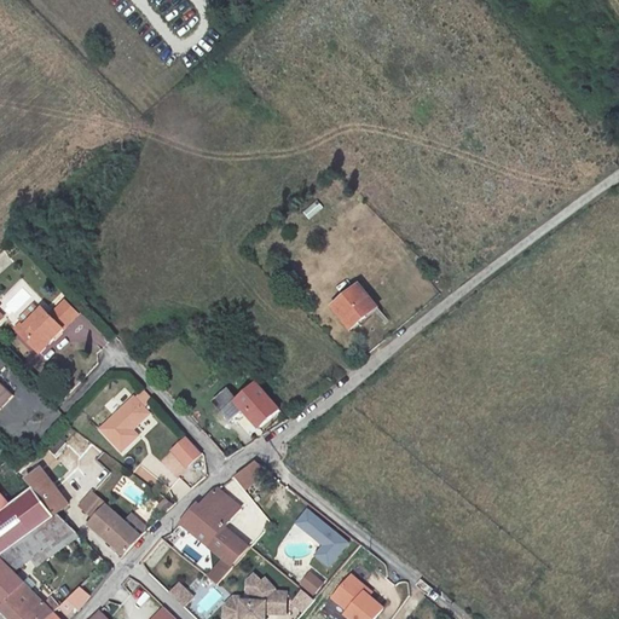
[(308,220),(324,208),(317,201),(302,213),(308,220)]
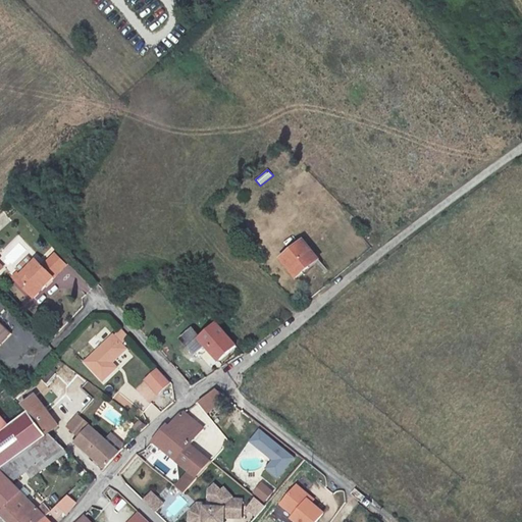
[(319,254),(303,236),(280,255),(298,274),(319,254)]
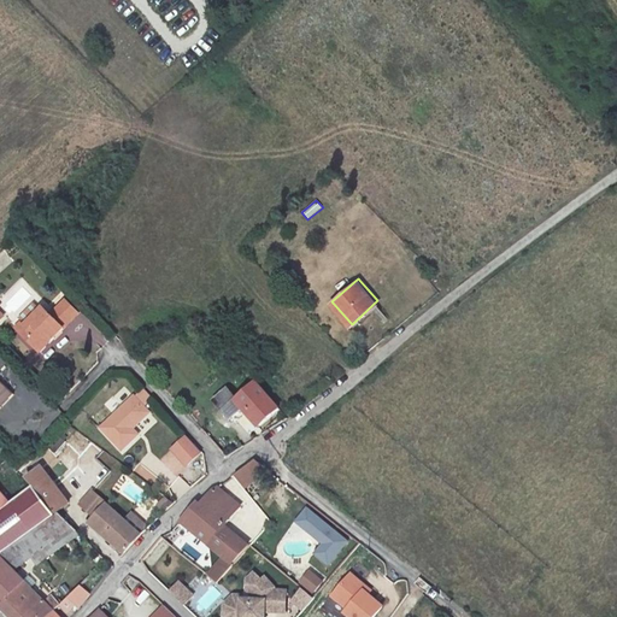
[(41,366),(80,328),(64,313),(50,329),(42,322),(41,323),(34,317),(19,333),(27,339),(24,340),(35,348),(29,356),(41,366)]
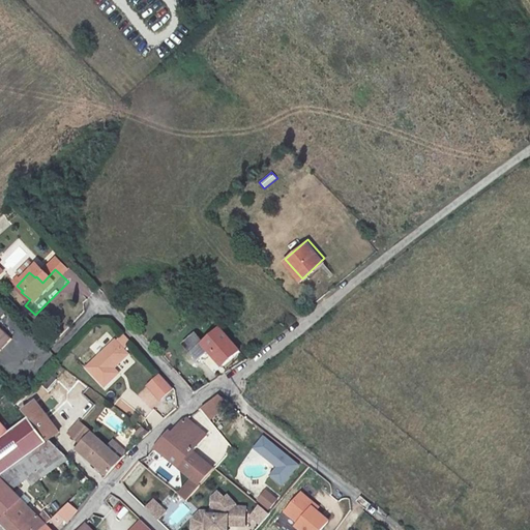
[(215,323),(200,337),(203,342),(202,344),(204,346),(219,362),(236,346),(215,323)]
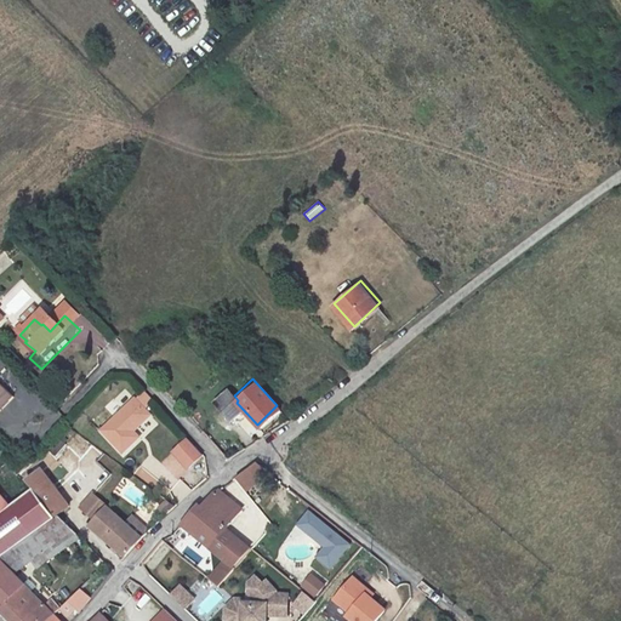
[(0,414),(15,399),(0,383),(0,414)]
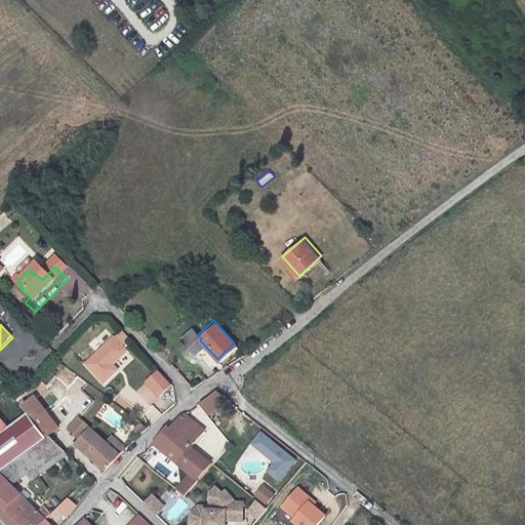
[(193,352),(202,342),(200,340),(201,338),(198,334),(190,326),(179,335),(182,337),(175,342),(186,354),(191,350),(193,352)]
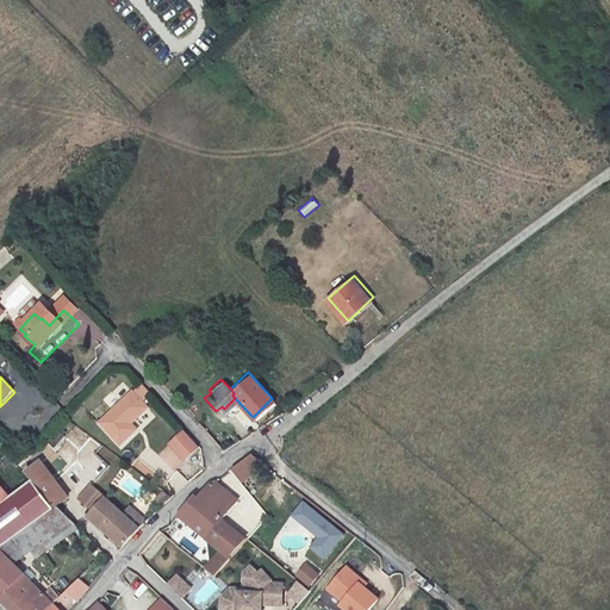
[(147,408),(130,393),(100,424),(122,446),(137,430),(131,424),(147,408)]
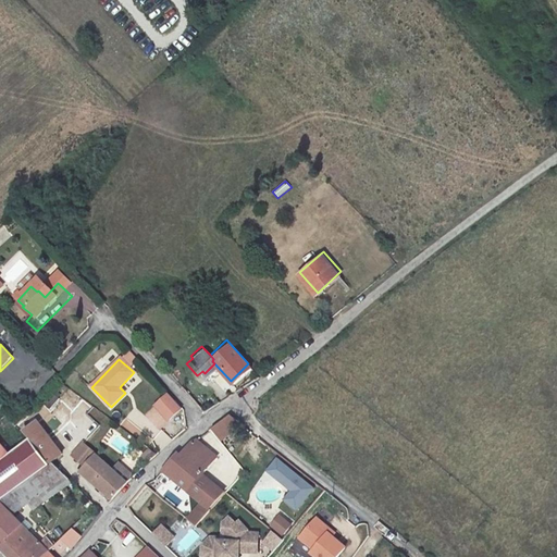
[(182,409),(168,394),(159,401),(160,403),(156,407),(169,421),(182,409)]
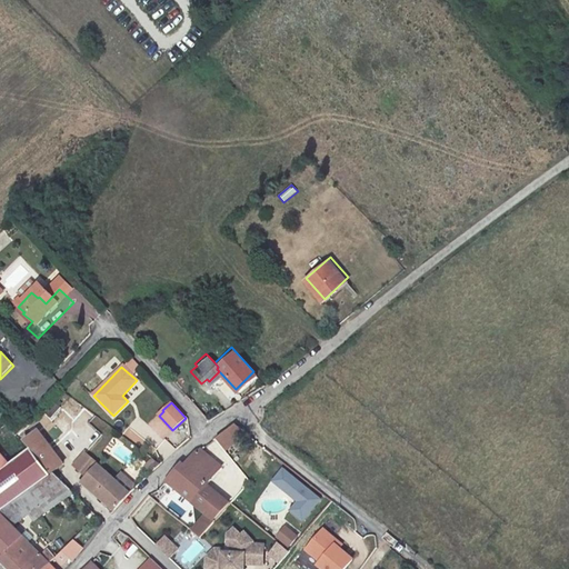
[(163,438),(172,430),(159,416),(150,423),(163,438)]
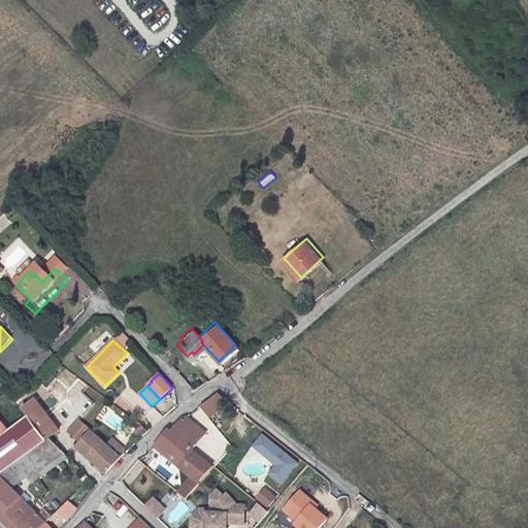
[(209,409),(222,397),(212,390),(200,401),(209,409)]
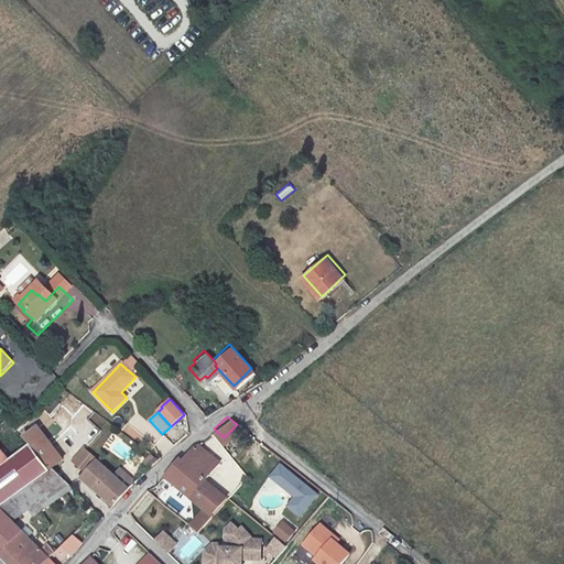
[(104,446),(117,454),(125,442),(110,434),(104,446)]
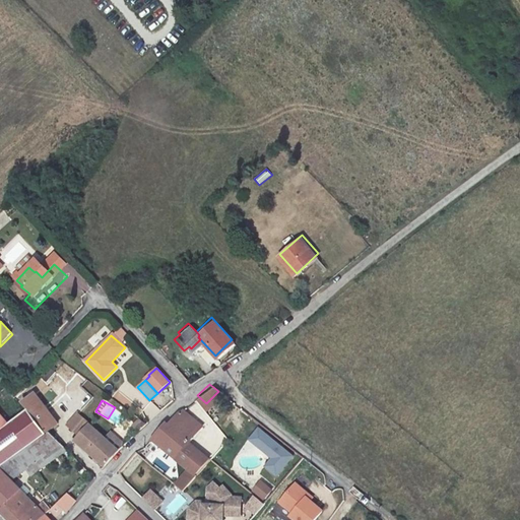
[(0,458),(14,449),(40,431),(23,406),(6,418),(0,410),(0,458)]
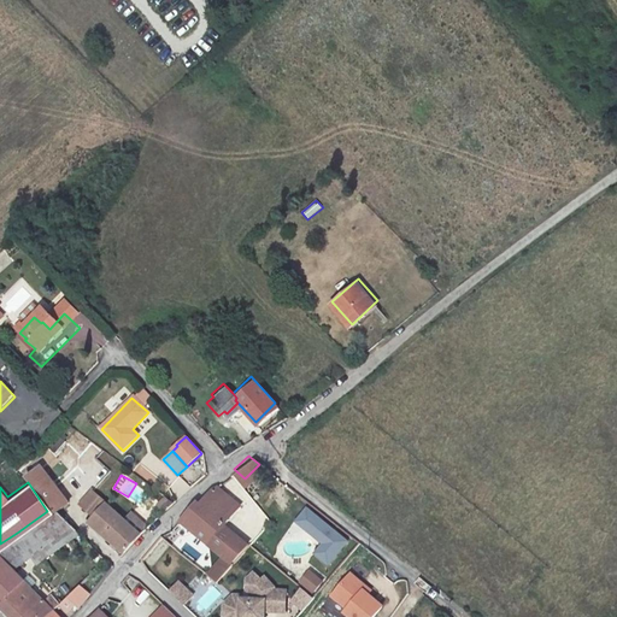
[(206,540),(223,521),(235,506),(213,487),(200,500),(197,497),(183,510),(197,522),(191,528),(206,540)]
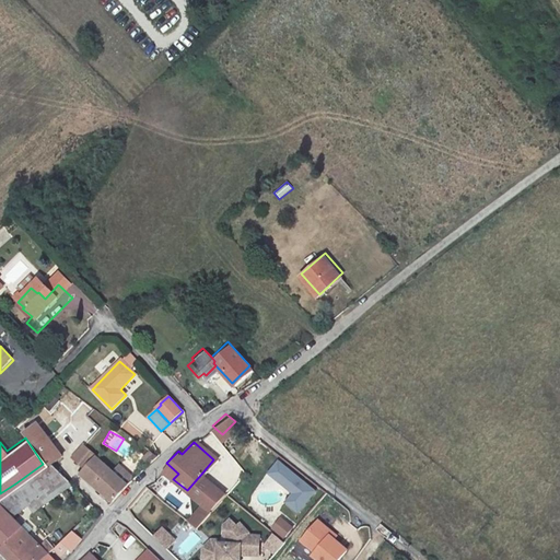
[(141,461),(149,467),(159,456),(151,448),(141,461)]
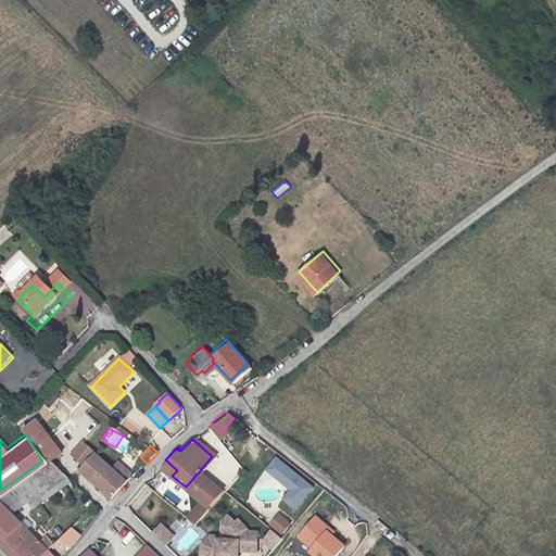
[(78,466),(110,493),(125,478),(95,450),(78,466)]
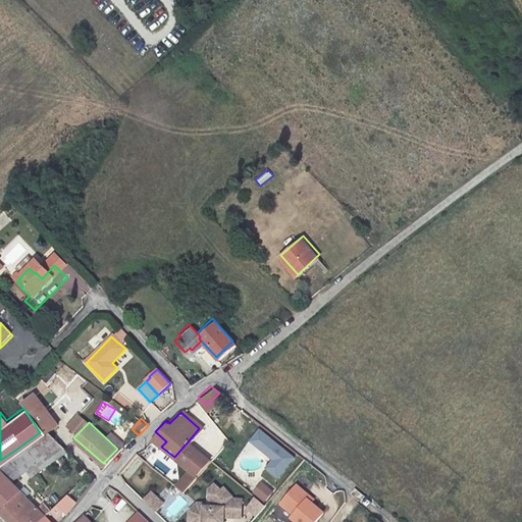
[(14,451),(0,460),(0,513),(8,521),(37,521),(44,515),(50,509),(44,503),(38,509),(7,477),(33,458),(37,463),(61,445),(46,428),(40,432),(14,451)]
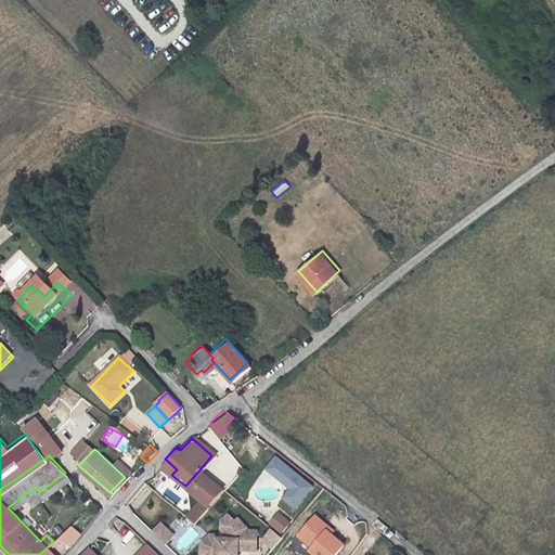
[(313,486),(276,457),(267,469),(292,489),(284,499),(296,507),(313,486)]
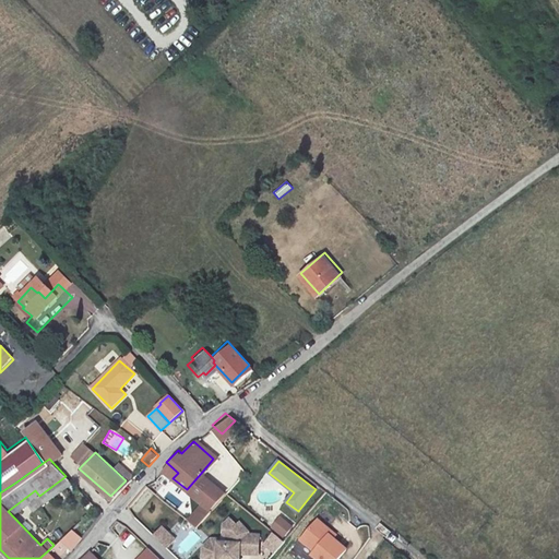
[(224,489),(202,472),(187,489),(200,500),(207,507),(224,489)]
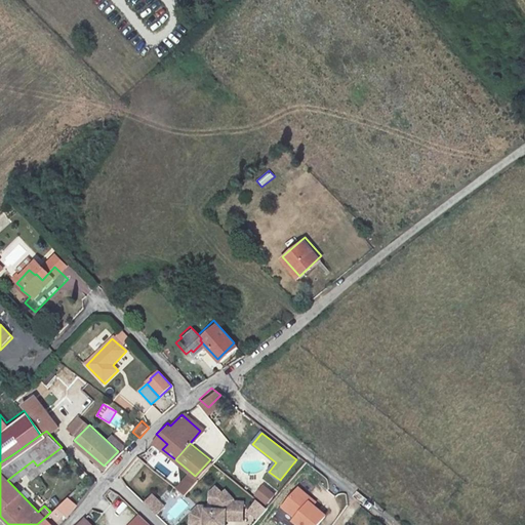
[(128,481),(146,465),(138,457),(121,474),(128,481)]
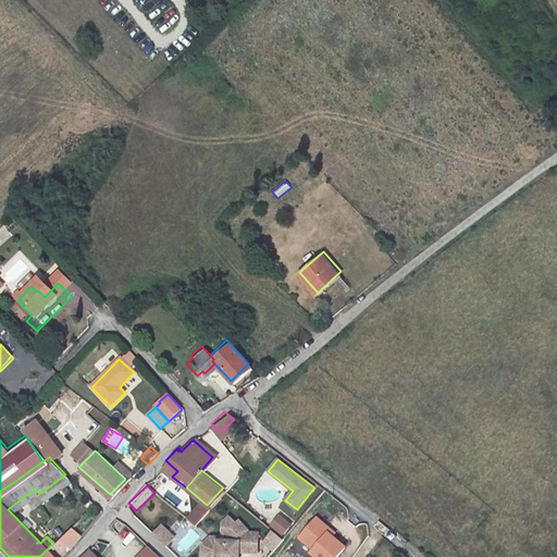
[(163,493),(181,510),(185,506),(168,489),(163,493)]
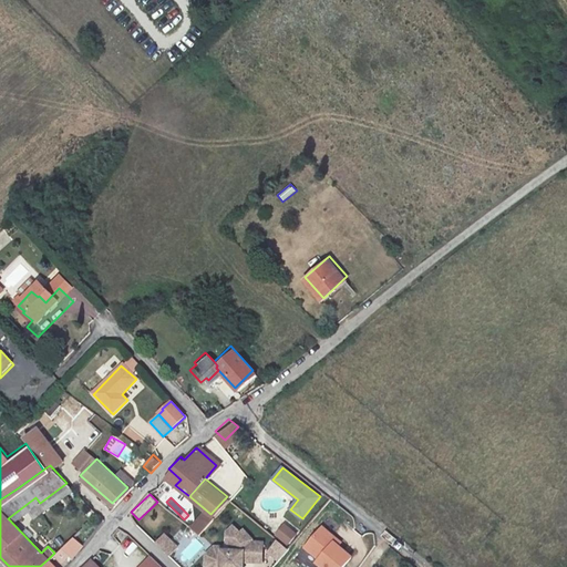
[(210,514),(203,507),(188,524),(196,529),(210,514)]
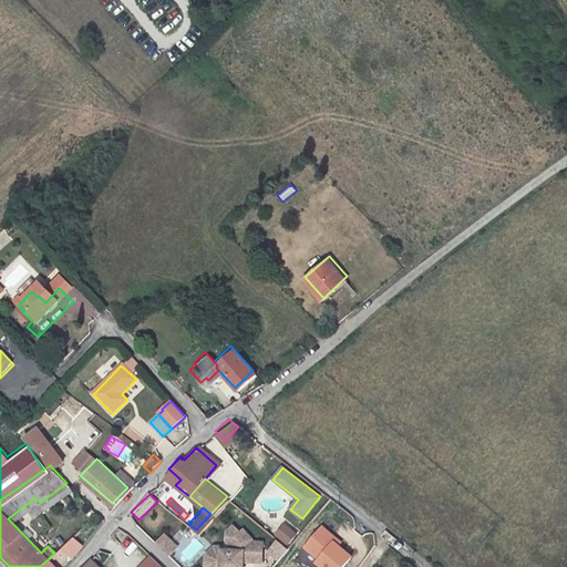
[(234,528),(232,537),(236,543),(235,547),(228,546),(220,545),(214,549),(212,557),(216,565),(226,566),(244,566),(246,559),(264,562),(267,544),(256,542),(256,538),(249,528),(246,531),(240,523),(234,528)]
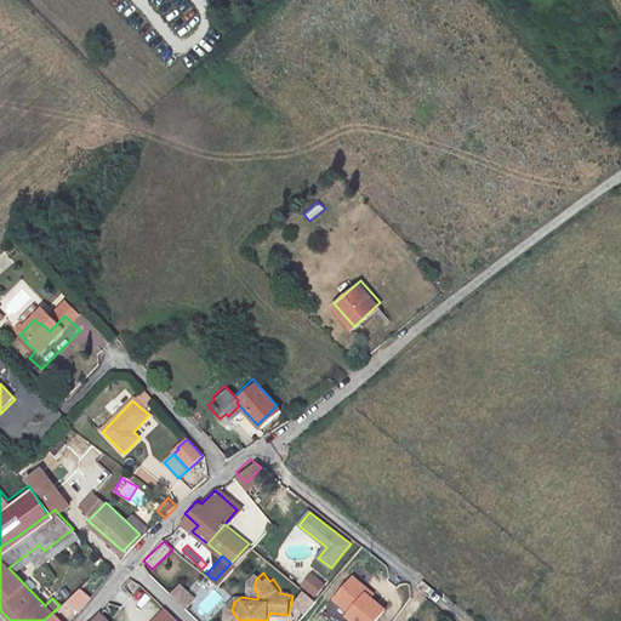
[(325,585),(313,574),(303,586),(315,597),(325,585)]
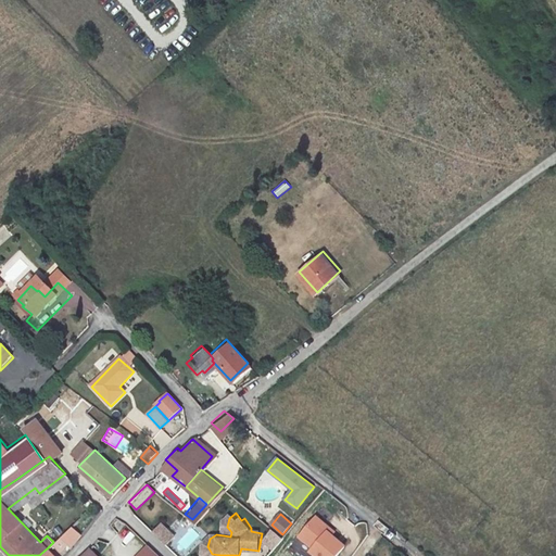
[(325,536),(330,531),(315,519),(298,540),(312,551),(308,555),(310,555),(336,555),(341,550),(331,541),(325,536)]
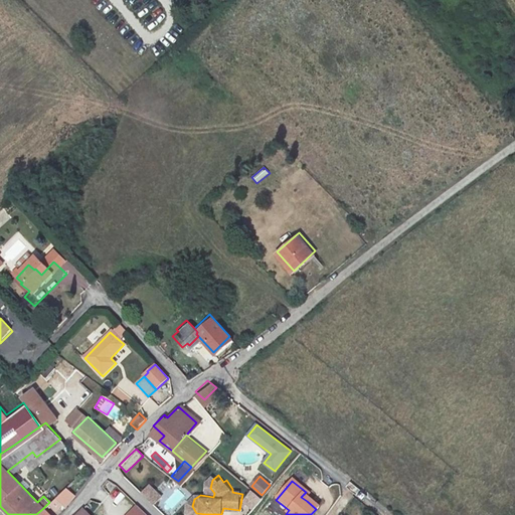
[(142,493),(148,498),(154,503),(157,499),(151,494),(155,490),(149,485),(142,493)]
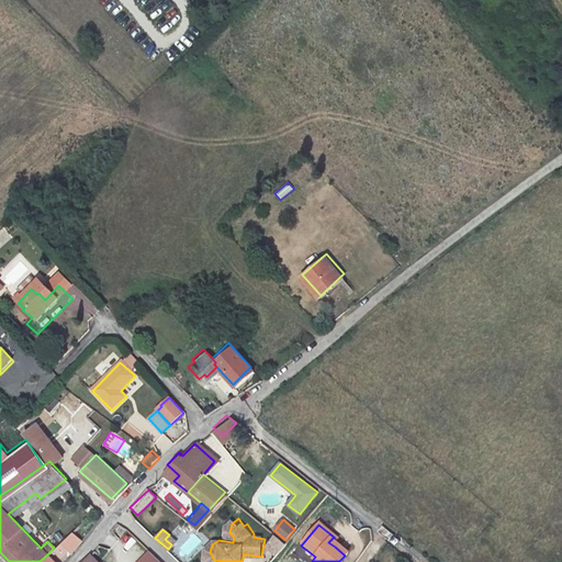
[(71,554),(82,541),(72,532),(62,546),(71,554)]
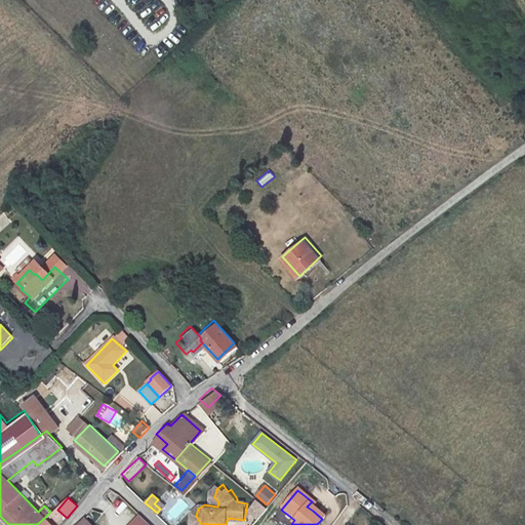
[(164,505),(158,499),(154,503),(160,509),(164,505)]
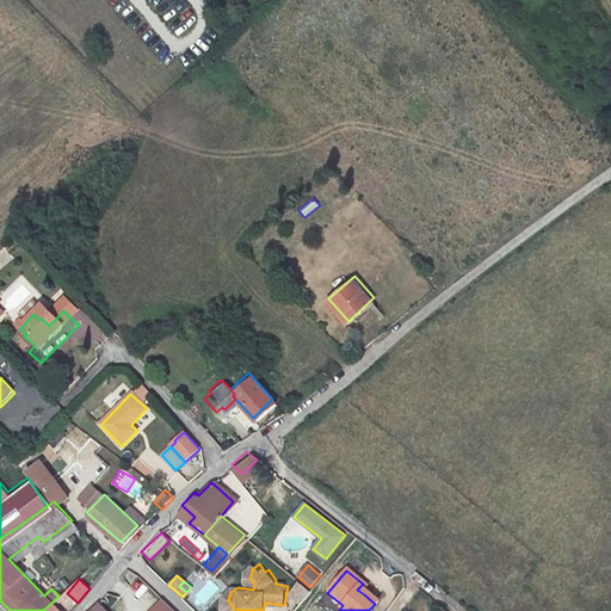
[(238,587),(246,588),(247,584),(236,581),(224,588),(222,603),(228,610),(244,610),(233,609),(228,600),(230,592),(238,587)]
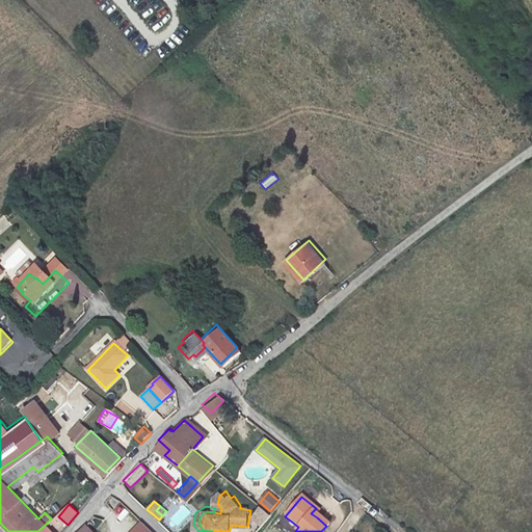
[(320,512),(316,508),(311,513),(317,517),(320,512)]
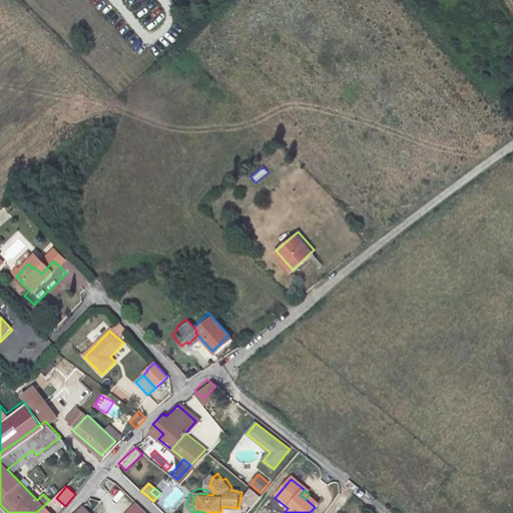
[(89,512),(79,503),(69,512),(89,512)]
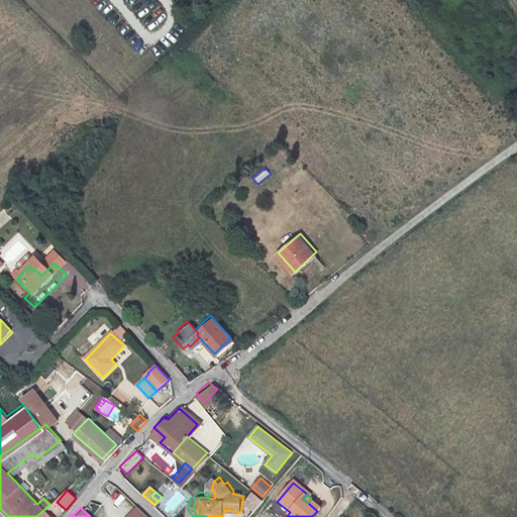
[(146,516),(137,508),(129,516),(146,516)]
